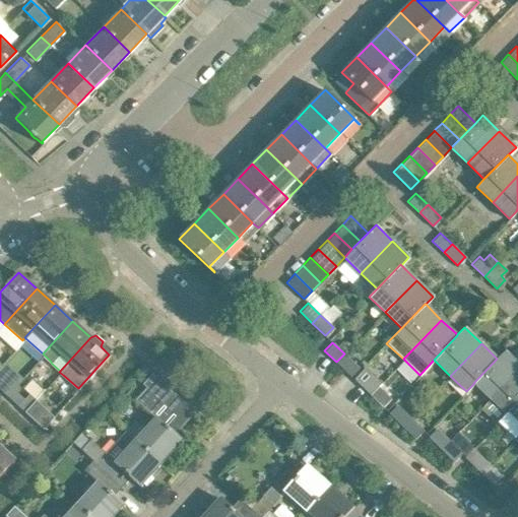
[(490,398),(517,369),(517,364),(504,350),(497,359),(473,383),(474,383),(490,398)]
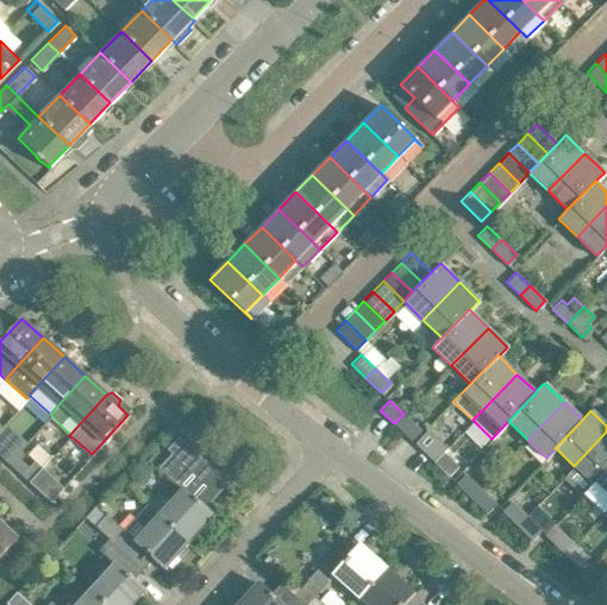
[(394,423),(410,439),(419,429),(404,414),(394,423)]
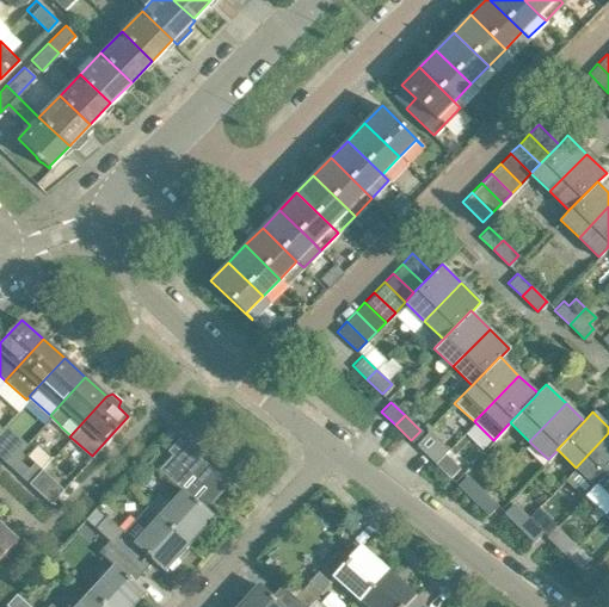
[(448,448),(429,429),(414,444),(434,463),(443,453),(448,448)]
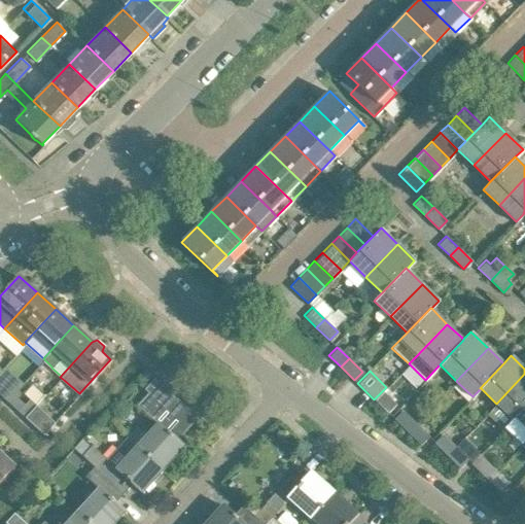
[(524,374),(496,404),(489,412),(504,428),(524,407),(524,374)]
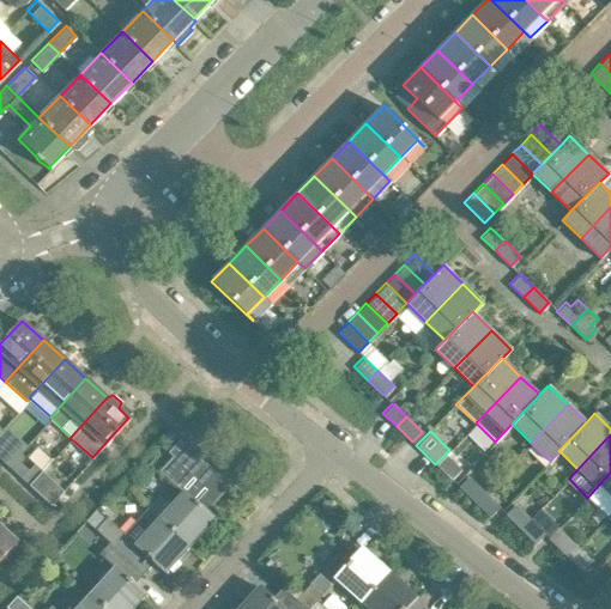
[(0,458),(7,464),(14,457),(18,452),(13,449),(10,452),(0,444),(4,440),(0,437),(0,458)]
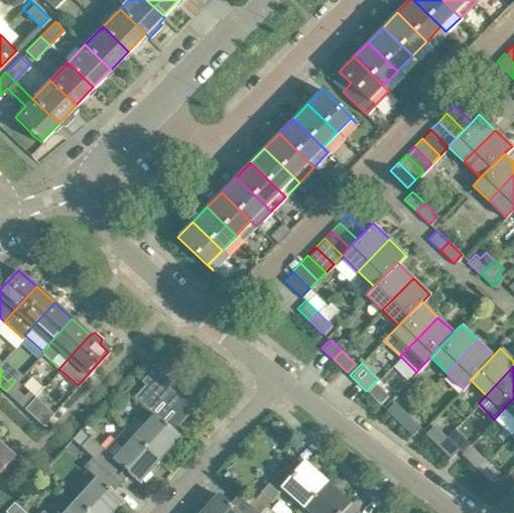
[(135,433),(160,457),(177,437),(179,438),(180,437),(172,429),(182,417),(159,396),(167,386),(149,370),(140,380),(144,384),(133,395),(154,414),(135,433)]
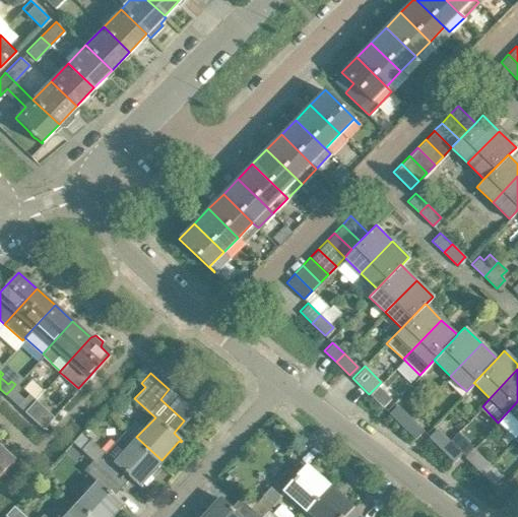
[(23,398),(12,388),(6,394),(23,410),(35,399),(42,392),(35,386),(23,398)]
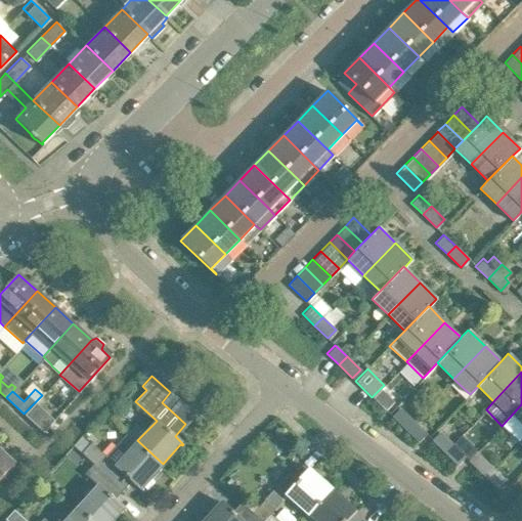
[(372,397),(385,409),(393,401),(380,389),(372,397)]
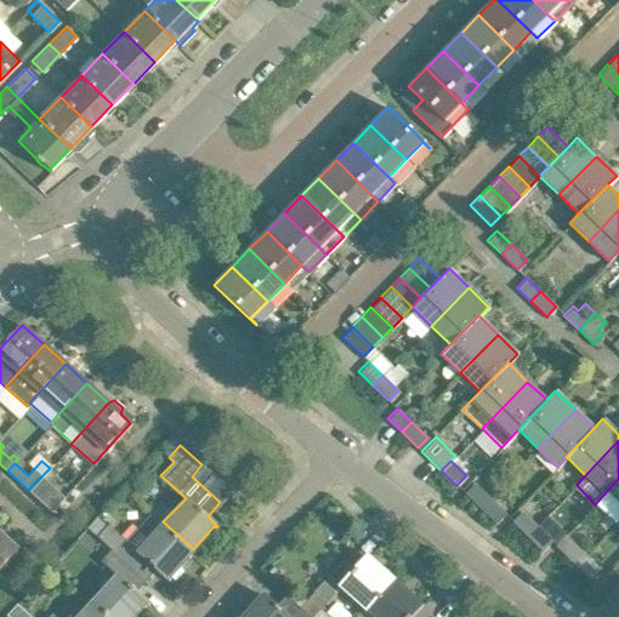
[(50,510),(63,496),(41,476),(28,490),(50,510)]
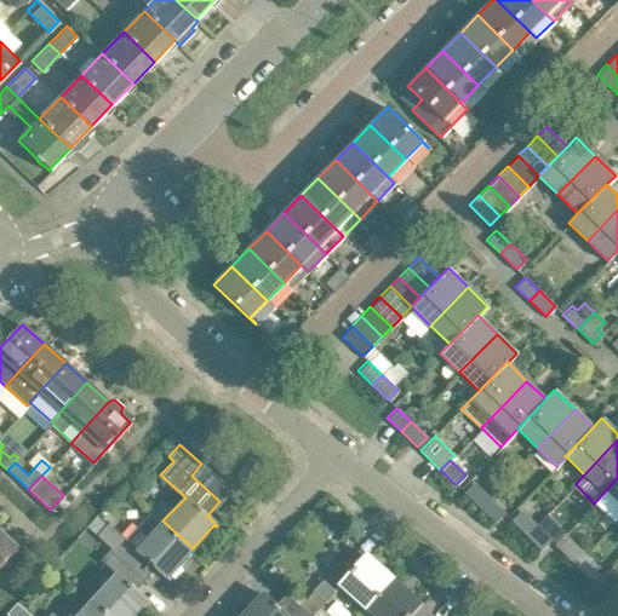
[(617,478),(594,504),(613,522),(617,517),(617,478)]
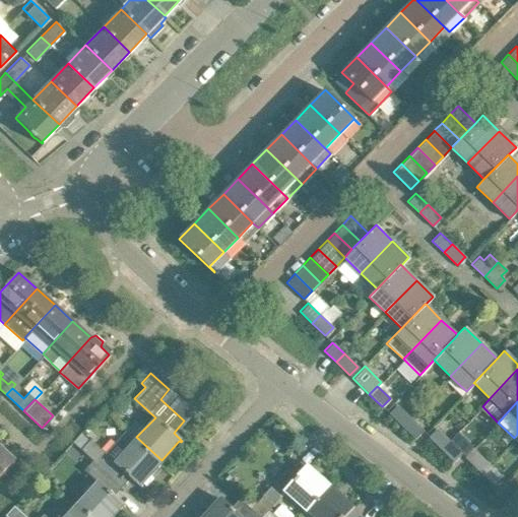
[(397,404),(389,412),(401,426),(409,417),(397,404)]
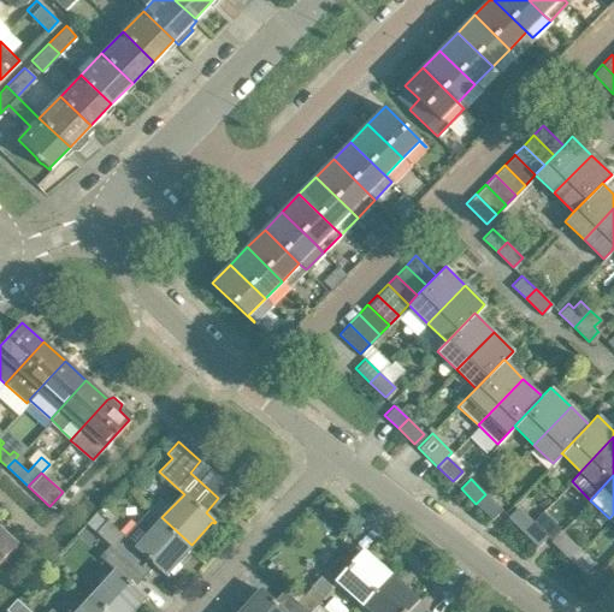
[(485,494),(476,504),(490,517),(500,507),(485,494)]
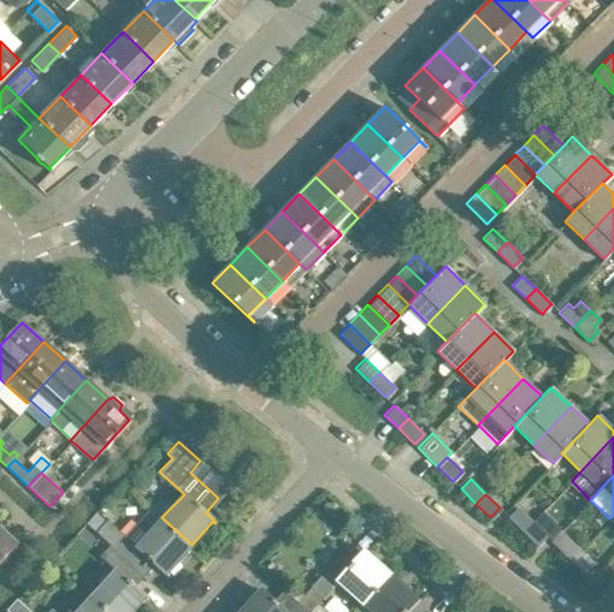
[(523,532),(532,522),(517,506),(507,516),(523,532)]
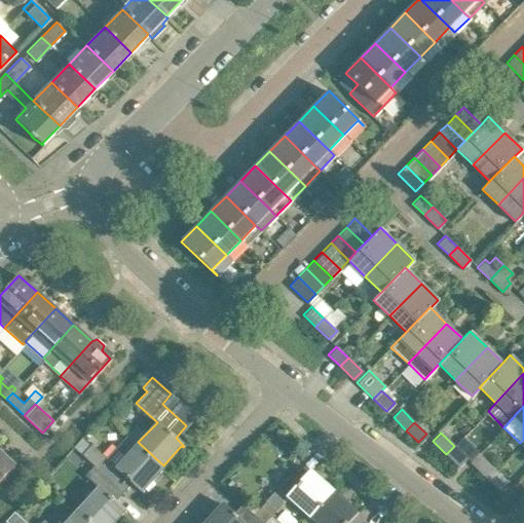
[(96,463),(123,489),(131,481),(142,492),(143,490),(142,489),(163,465),(138,442),(128,434),(117,446),(127,454),(116,467),(103,455),(96,463)]
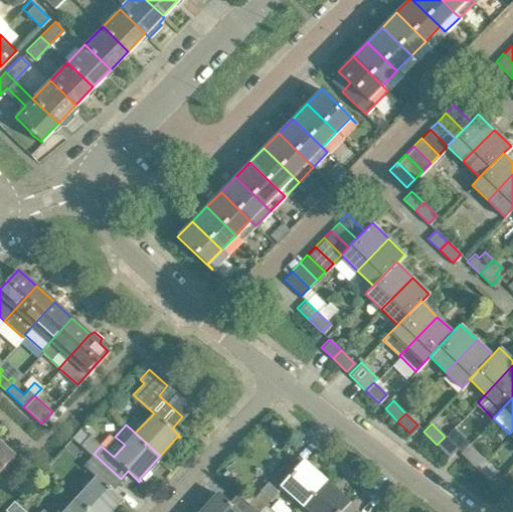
[(437,445),(449,456),(457,448),(445,437),(437,445)]
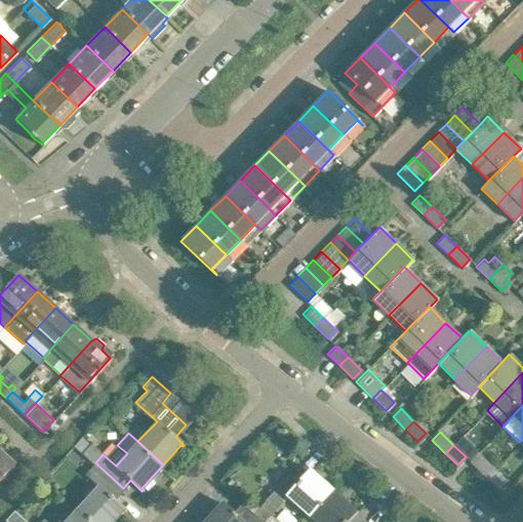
[(0,478),(13,464),(0,451),(0,478)]
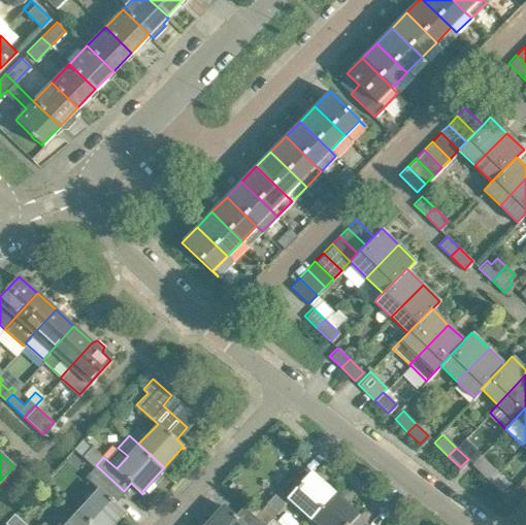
[(488,480),(496,471),(483,458),(474,466),(488,480)]
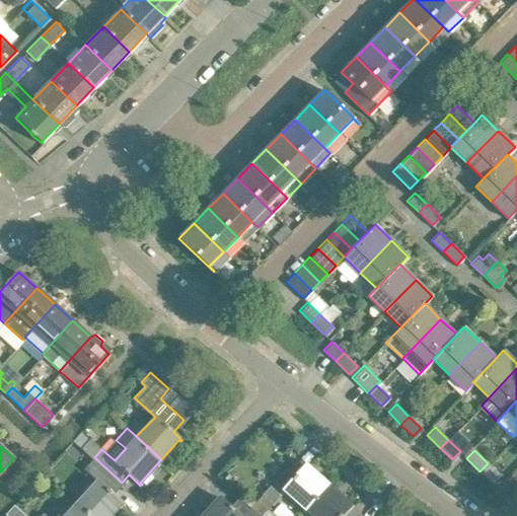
[(78,501),(93,515),(108,515),(121,504),(122,505),(124,504),(112,493),(122,483),(94,457),(83,468),(96,481),(78,501)]
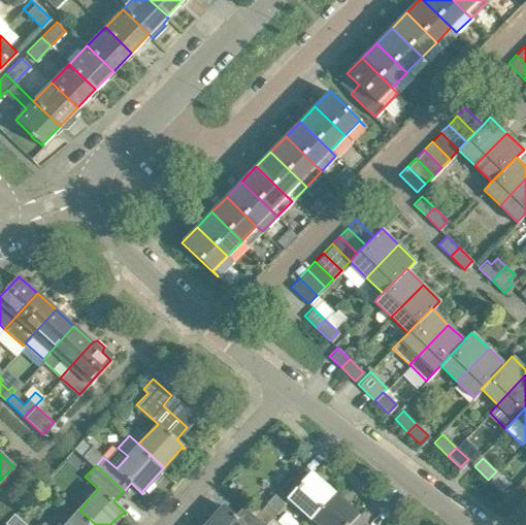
[(292,474),(254,516),(264,524),(288,497),(311,519),(334,494),(311,473),(313,472),(311,471),(301,483),(292,474)]
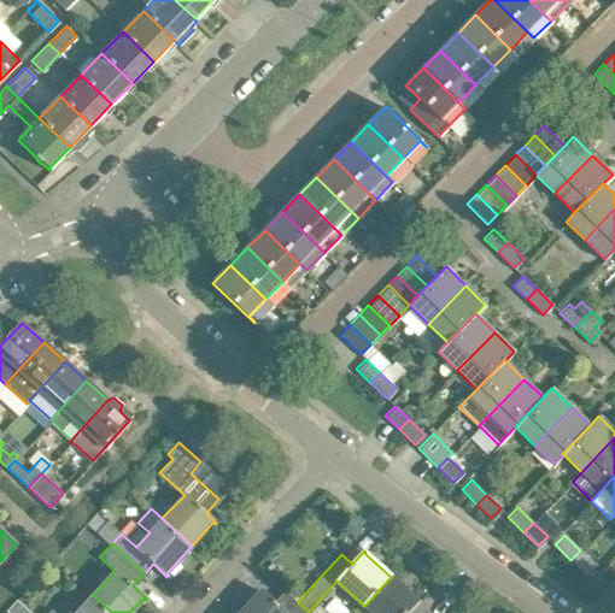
[(570,560),(585,573),(595,564),(580,550),(570,560)]
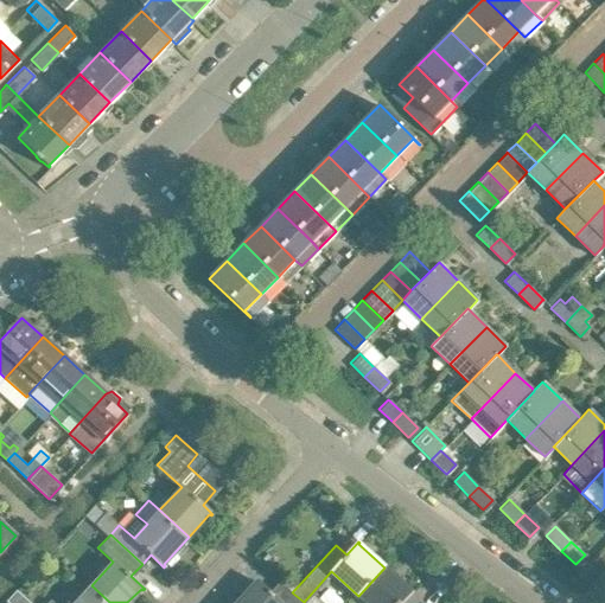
[(409,590),(384,568),(358,596),(365,602),(400,602),(412,590),(411,588),(409,590)]
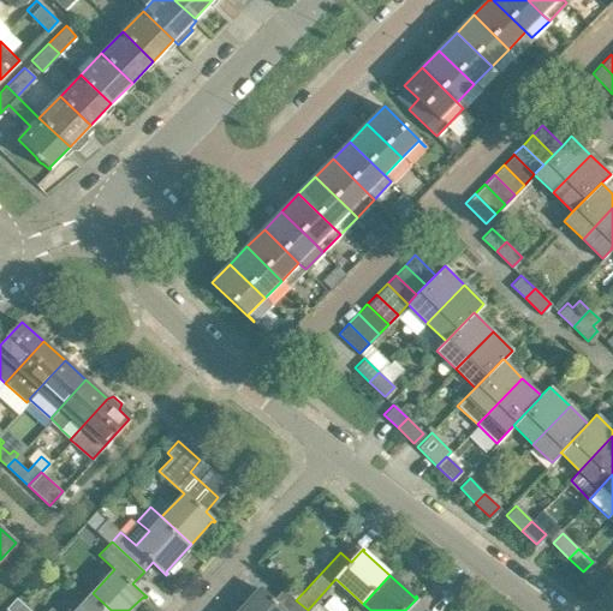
[(307,610),(308,610),(296,600),(283,588),(272,599),(259,587),(257,588),(259,589),(239,610),(307,610)]
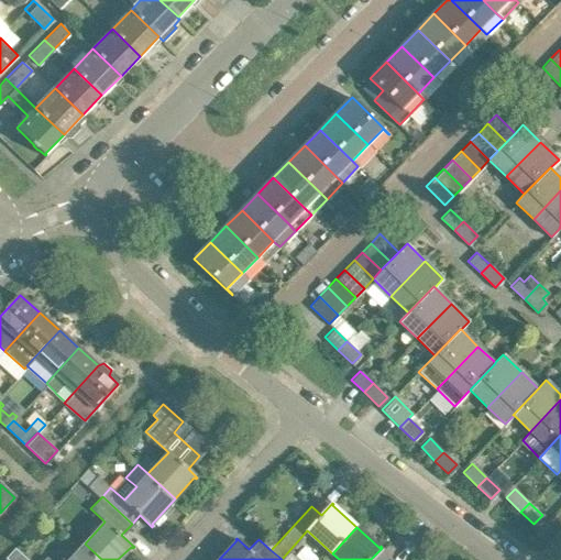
[(101,559),(85,544),(69,559),(48,559),(46,557),(43,559),(101,559)]
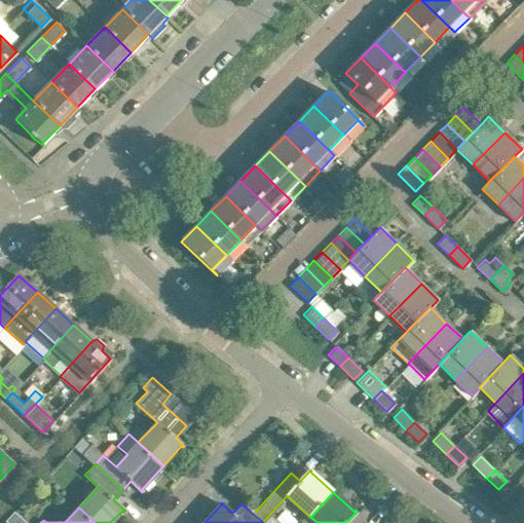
[(14,509),(4,520),(6,522),(15,522),(22,516),(14,509)]
